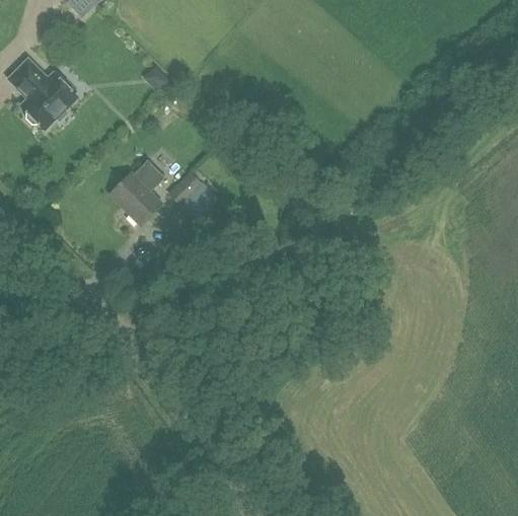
[(65,0),(81,16),(96,0),(65,0)]
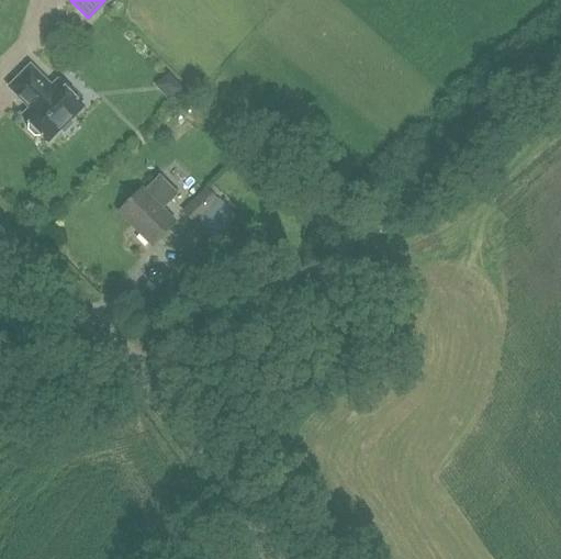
[(51,85),(30,64),(9,85),(31,105),(22,113),(30,121),(27,123),(27,127),(34,133),(38,134),(41,132),(47,140),(59,127),(64,131),(74,121),(69,118),(82,104),(57,79),(51,85)]
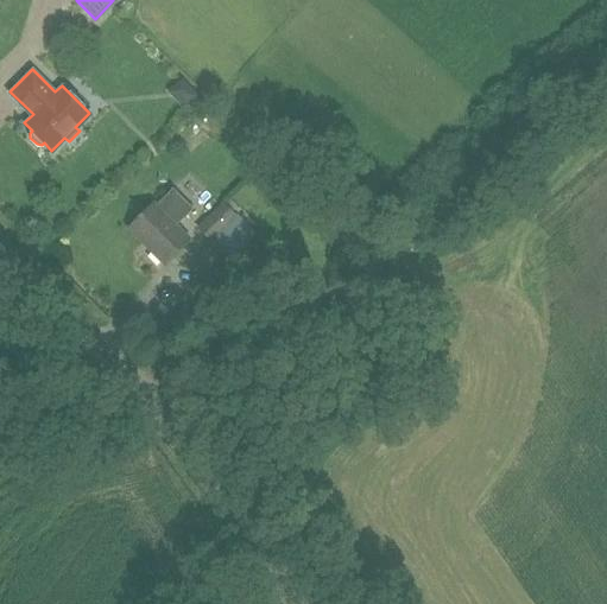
[(171,84),(187,101),(197,91),(181,75),(171,84)]
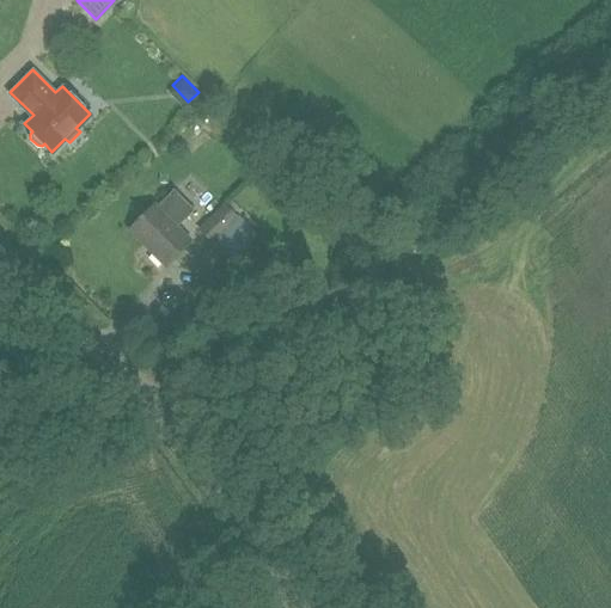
[(211,240),(237,215),(222,201),(197,227),(211,240)]
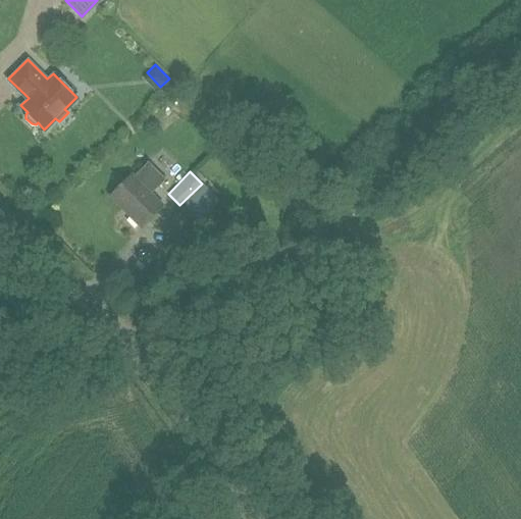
[(139,224),(161,204),(131,172),(109,194),(139,224)]
